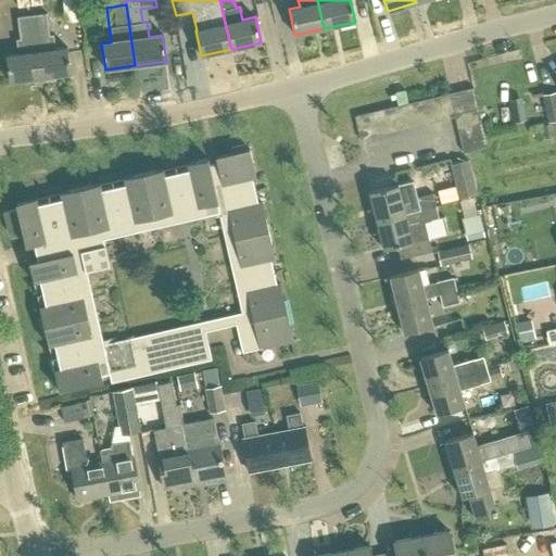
[(54,49),(52,37),(48,38),(45,15),(30,17),(39,77),(70,74),(66,48),(54,49)]
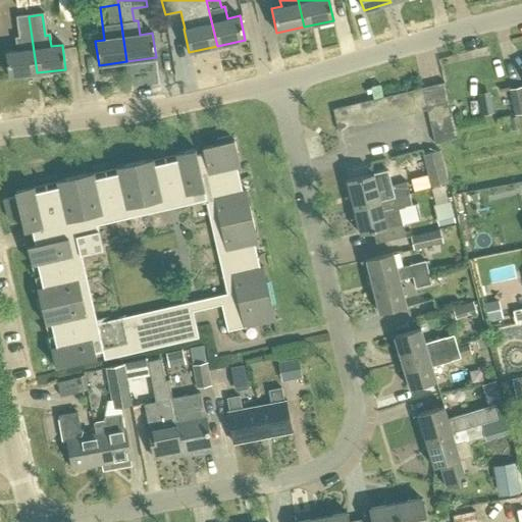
[(14,40),(15,51),(5,52),(8,76),(37,72),(29,16),(15,17),(18,40),(14,40)]
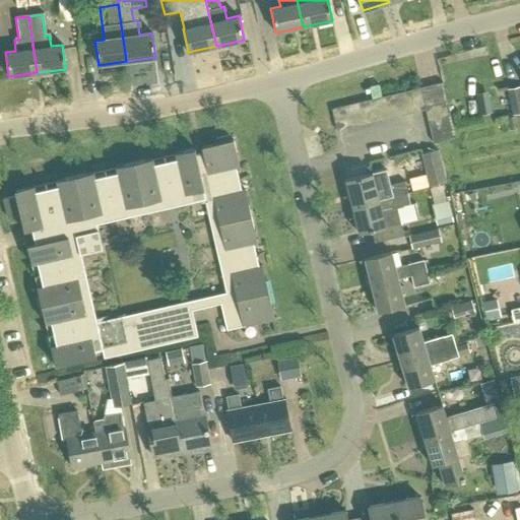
[(432,84),(437,108),(447,105),(442,82),(432,84)]
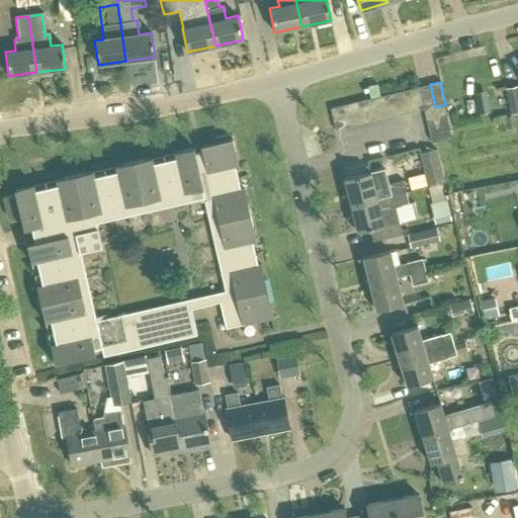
[(505,85),(510,111),(517,109),(517,85),(517,83),(505,85)]
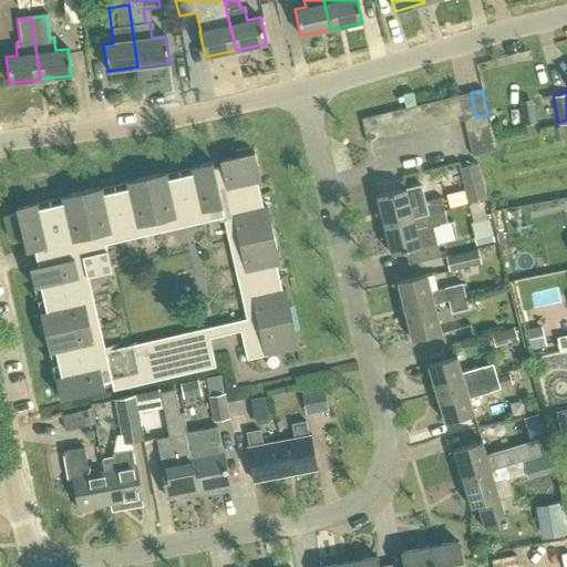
[(457,95),(463,120),(476,117),(471,92),(457,95)]
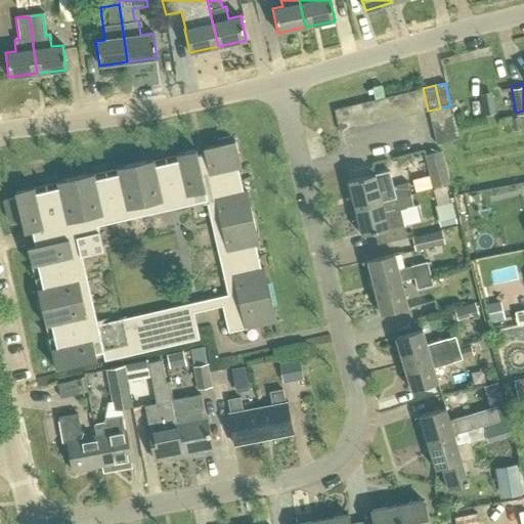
[(418,114),(428,111),(423,88),(411,91),(418,114)]
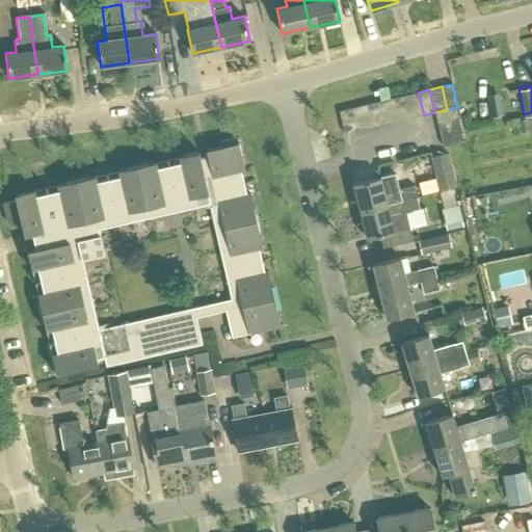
[(411,118),(424,115),(418,92),(406,96),(411,118)]
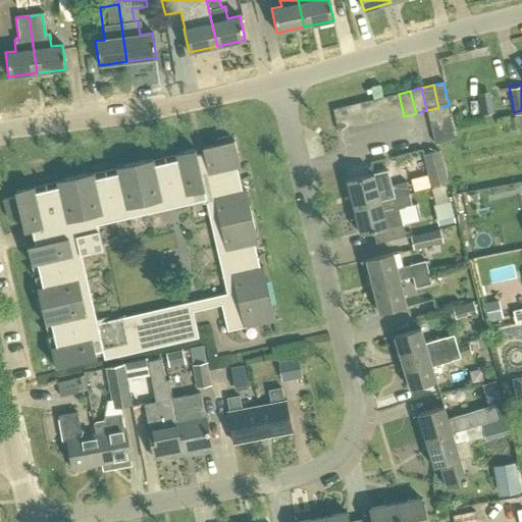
[(480,112),(491,110),(487,92),(476,95),(480,112)]
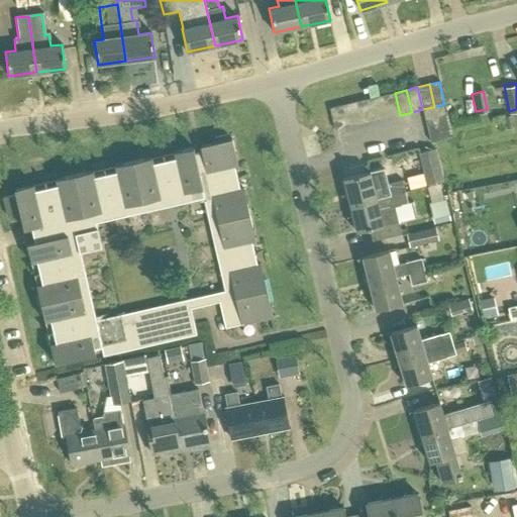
[(389,117),(400,115),(395,93),(384,95),(389,117)]
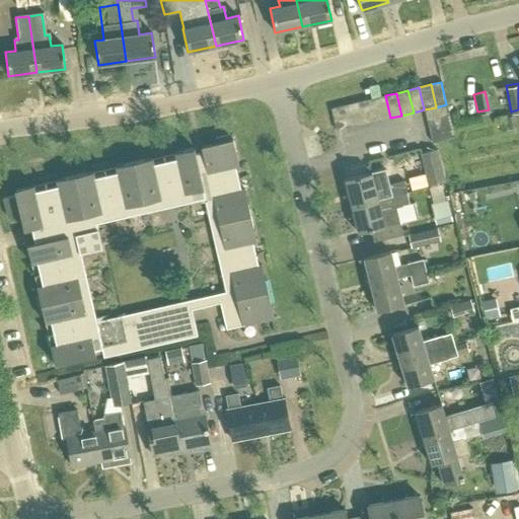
[(379,121),(390,118),(385,95),(374,98),(379,121)]
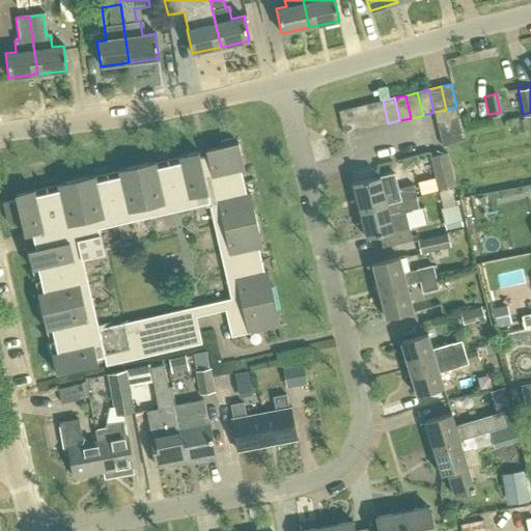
[(378,126),(388,123),(383,101),(372,103),(378,126)]
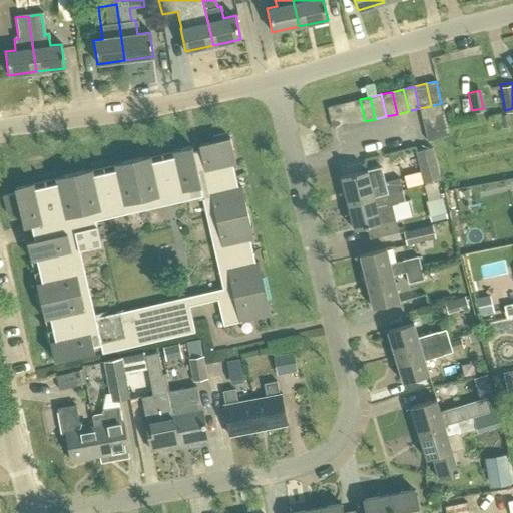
[(354,124),(365,121),(360,99),(349,102),(354,124)]
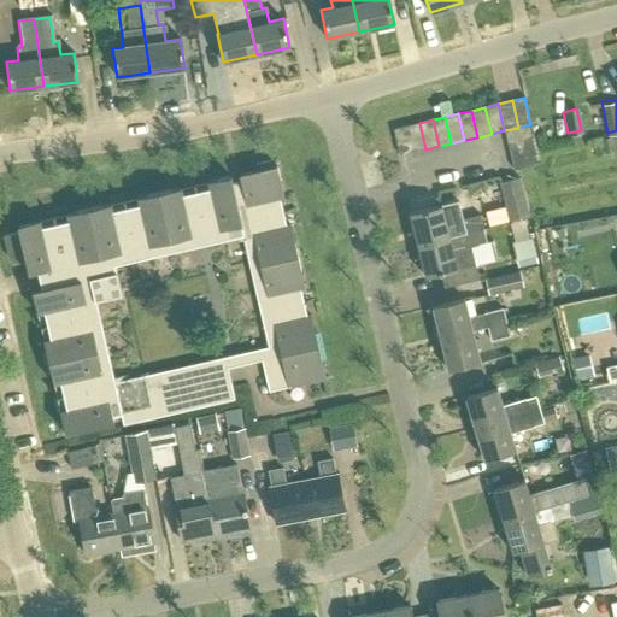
[(412,153),(425,150),(419,123),(406,127),(412,153)]
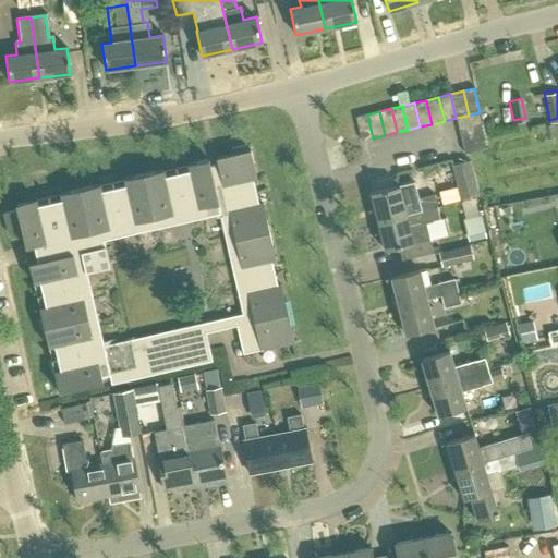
[(456,118),(459,131),(483,124),(480,112),(469,116),(456,118)]
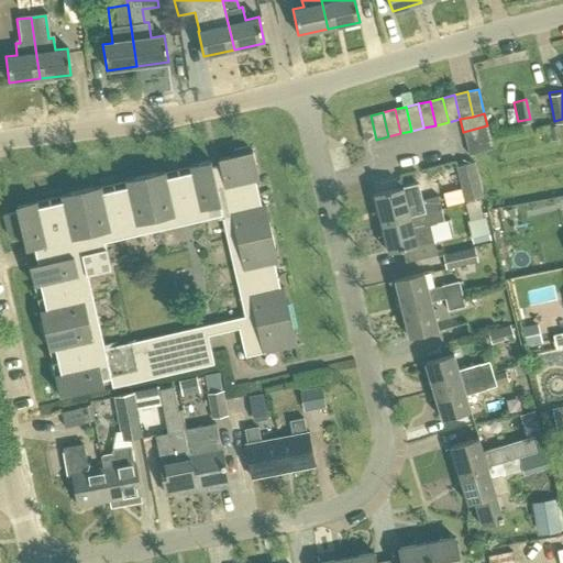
[(364,142),(376,140),(371,116),(357,118),(364,142)]
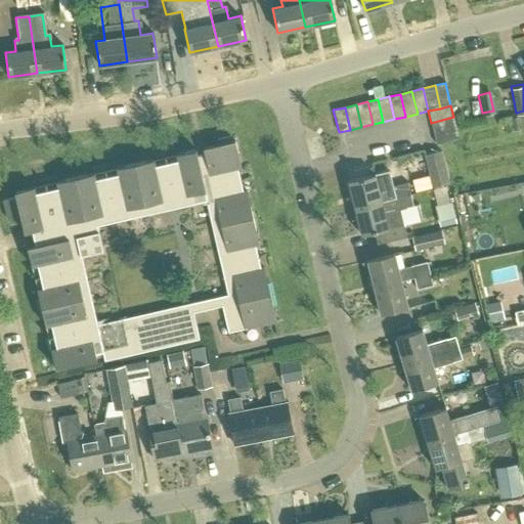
[(431,123),(433,133),(455,128),(453,117),(431,123)]
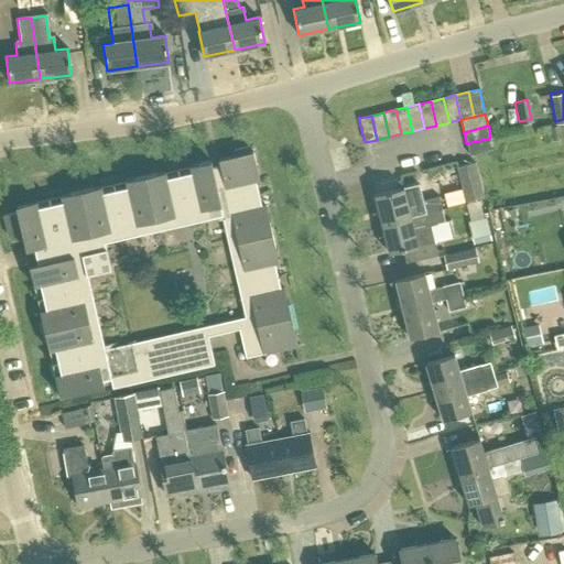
[(550,128),(552,141),(562,139),(560,126),(550,128)]
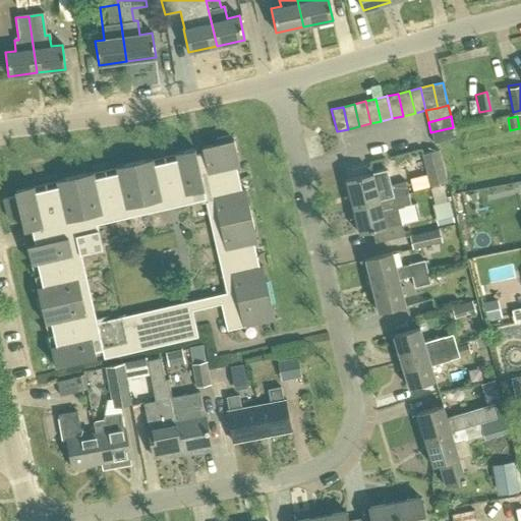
[(430,132),(433,143),(456,137),(453,127),(430,132)]
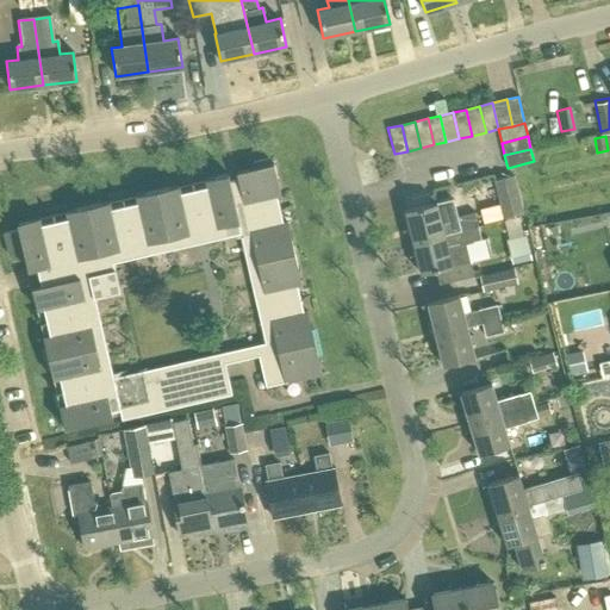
[(122,419),(231,394),(224,363),(259,356),(265,387),(322,374),(307,311),(303,312),(297,286),(300,285),(286,223),(282,223),(277,197),(280,195),(273,163),(268,165),(267,159),(251,162),(253,168),(236,172),(237,179),(229,181),(228,174),(17,223),(18,229),(4,232),(10,256),(24,253),(27,271),(37,268),(41,285),(31,287),(64,428),(112,417),(110,411),(118,409),(122,419)]
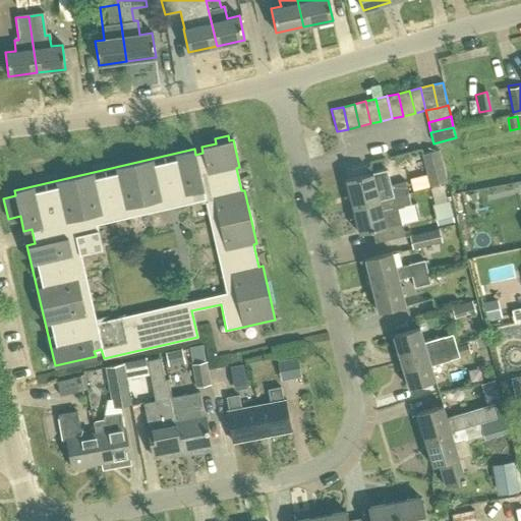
[(445,181),(438,150),(421,154),(429,185),(445,181)]
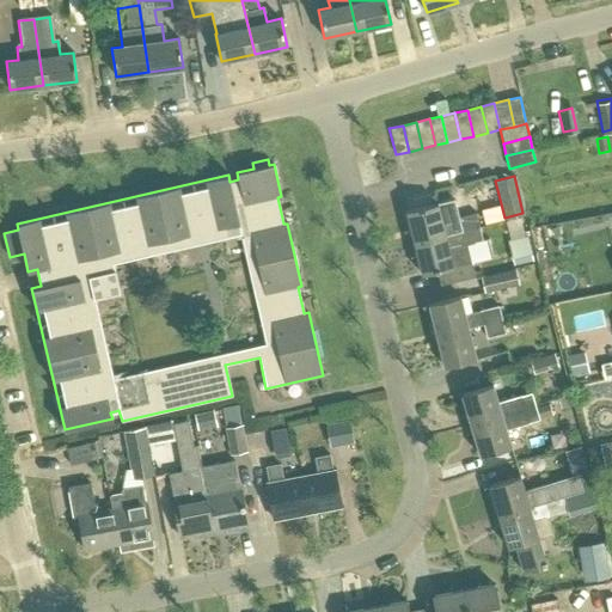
[(405,210),(414,243),(478,227),(475,213),(458,218),(457,214),(457,215),(440,219),(436,203),(405,210)]
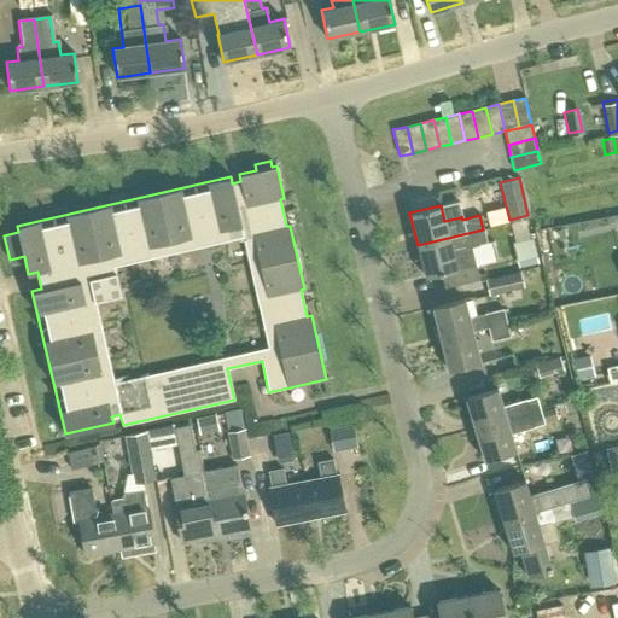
[(442,272),(445,287),(479,279),(474,263),(473,264),(468,246),(487,243),(483,229),(418,245),(425,277),(442,272)]
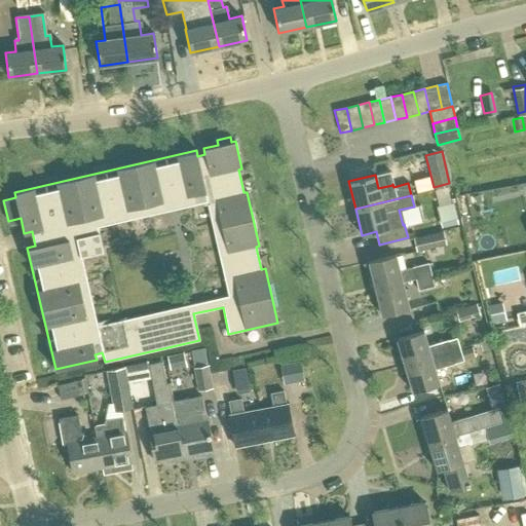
[(437,217),(440,229),(456,225),(454,214),(437,217)]
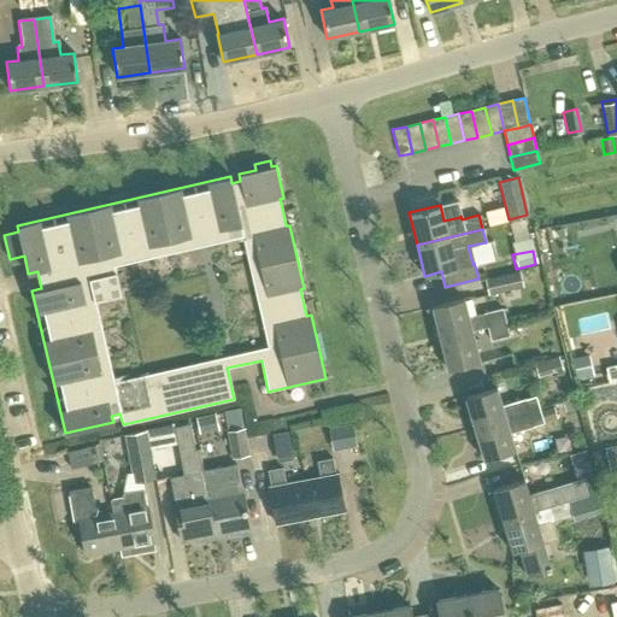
[(519,270),(486,278),(489,294),(523,286),(519,270)]
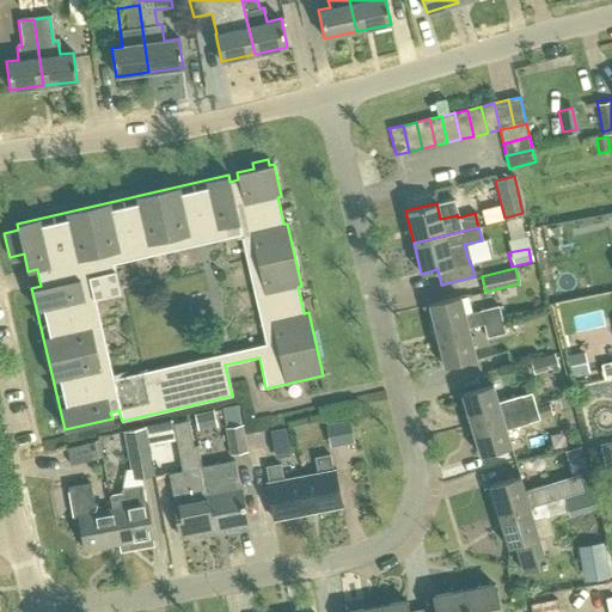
[(429,304),(436,336),(501,319),(499,308),(465,317),(460,297),(429,304)]
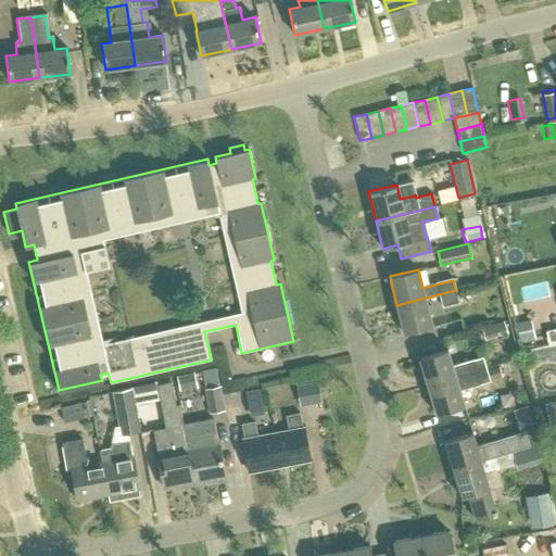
[(396,305),(404,333),(432,327),(426,301),(439,298),(442,310),(459,305),(455,290),(396,305)]
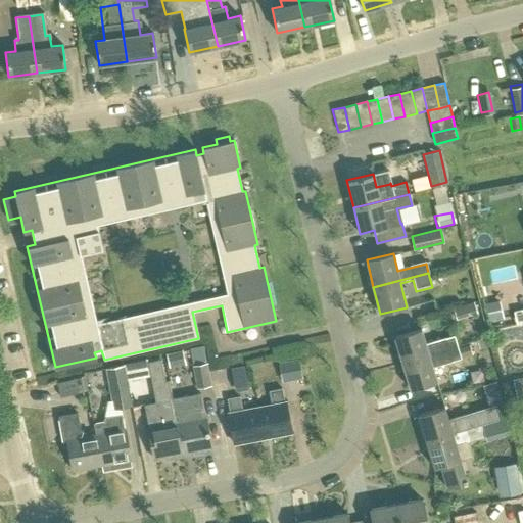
[(498,300),(484,303),(488,322),(502,319),(498,300)]
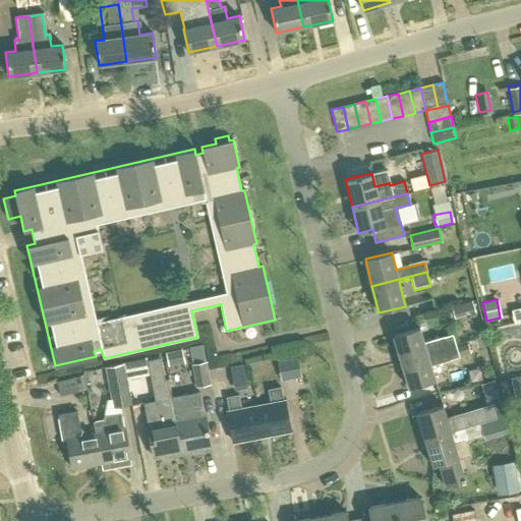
[(450,307),(453,320),(473,313),(470,301),(450,307)]
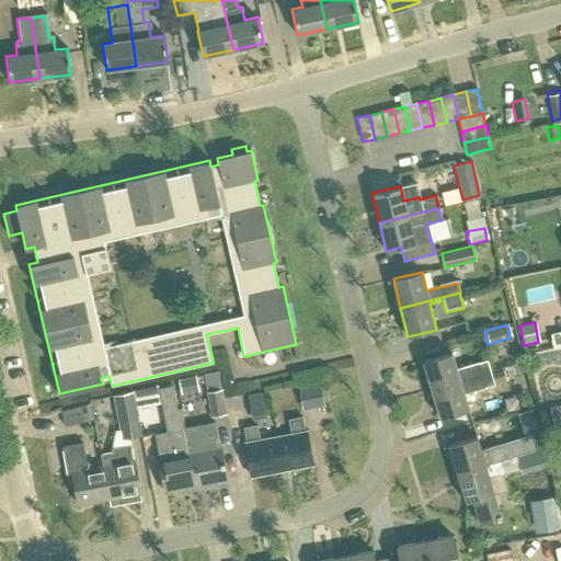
[(423,361),(432,389),(490,370),(488,361),(457,370),(451,353),(423,361)]
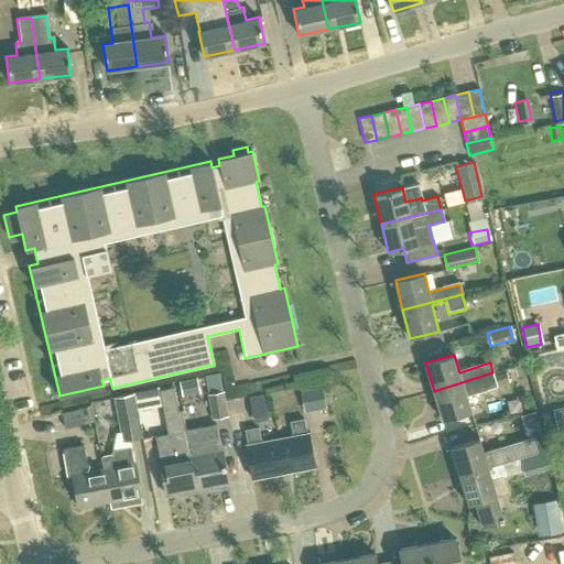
[(434,391),(442,420),(470,412),(466,398),(510,384),(507,375),(495,379),(492,372),(434,391)]
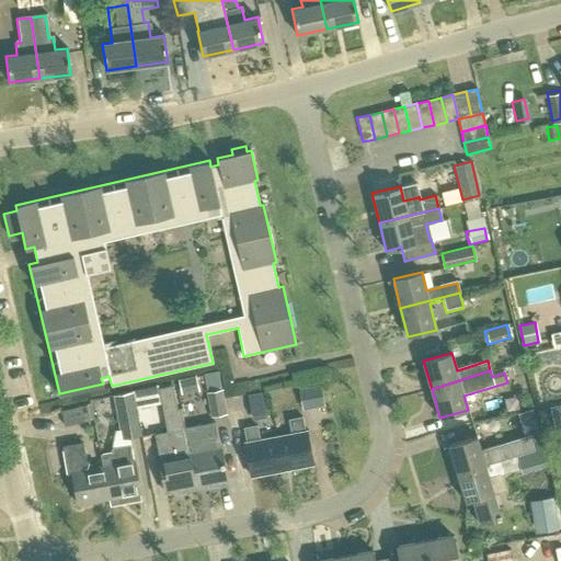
[(179,381),(182,398),(199,393),(197,378),(179,381)]
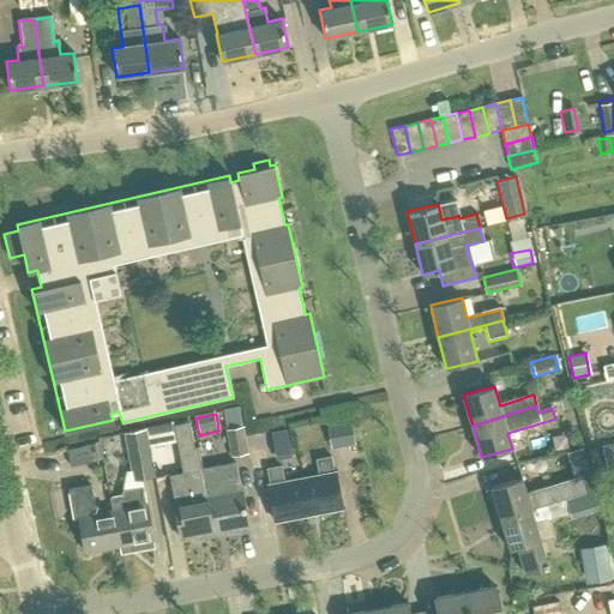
[(214,533),(202,469),(200,469),(197,447),(196,449),(191,421),(170,426),(180,473),(169,475),(174,503),(173,504),(180,539),(214,533)]
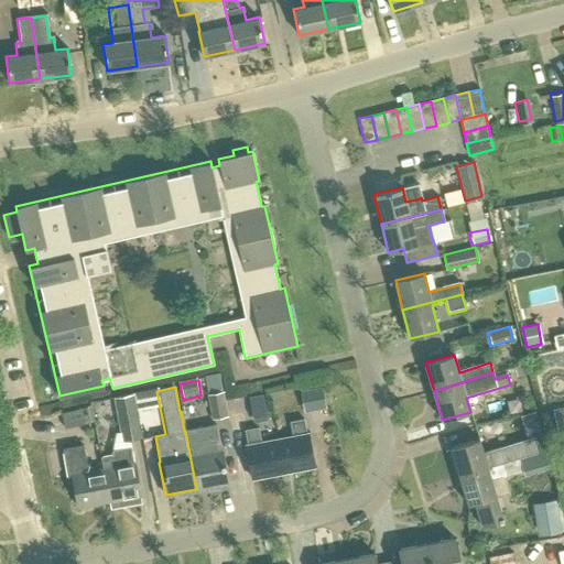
[(323,388),(314,389),(317,409),(326,408),(323,388)]
